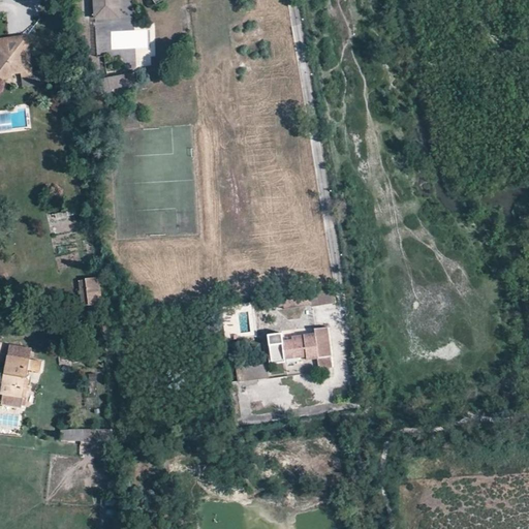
[(149,0),(154,7),(164,0),(92,0),(93,18),(118,17),(117,0),(149,0)]
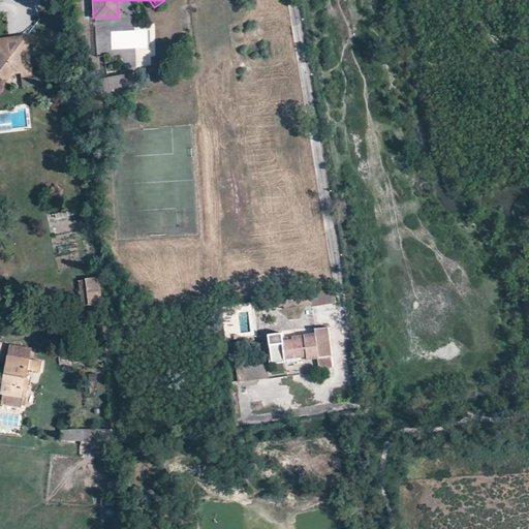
[(98,52),(109,51),(107,30),(96,31),(98,52)]
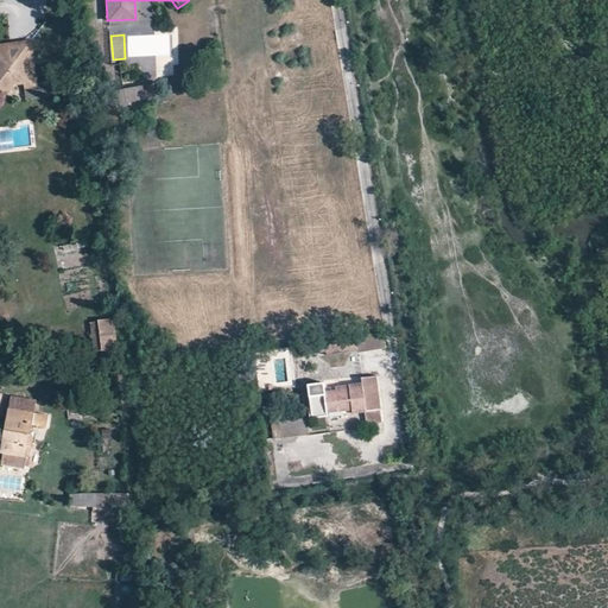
[(19,43),(0,44),(0,93),(14,92),(13,87),(24,86),(25,89),(38,88),(32,40),(19,43)]
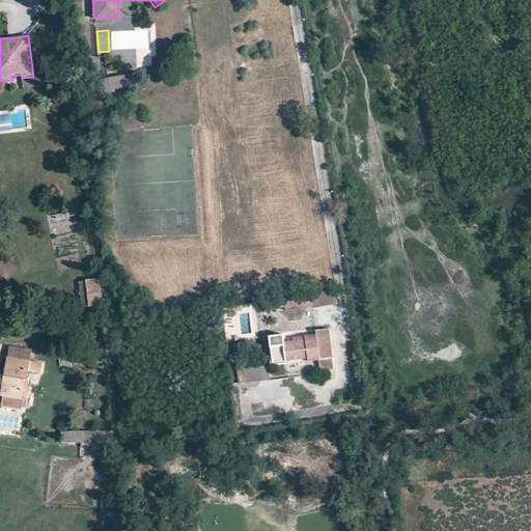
[(90,77),(93,96),(111,93),(110,89),(135,86),(134,82),(132,70),(90,77)]
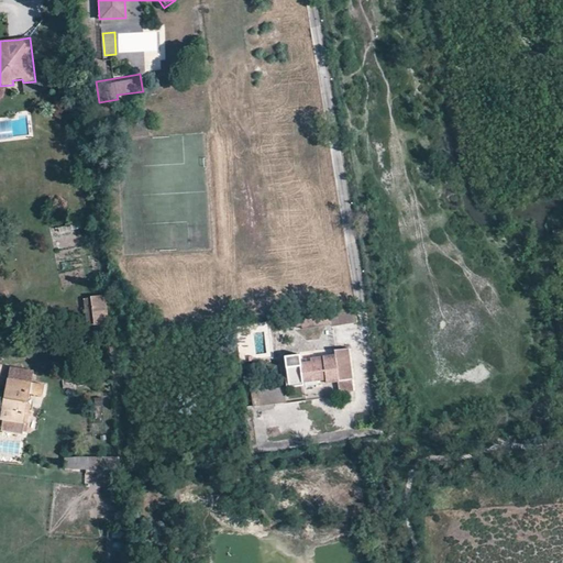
[(58,227),(59,233),(76,230),(75,223),(58,227)]
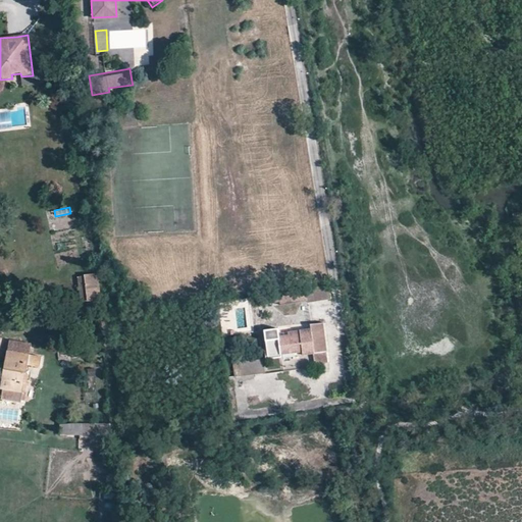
[(88,302),(100,300),(97,273),(76,276),(80,302),(88,302)]
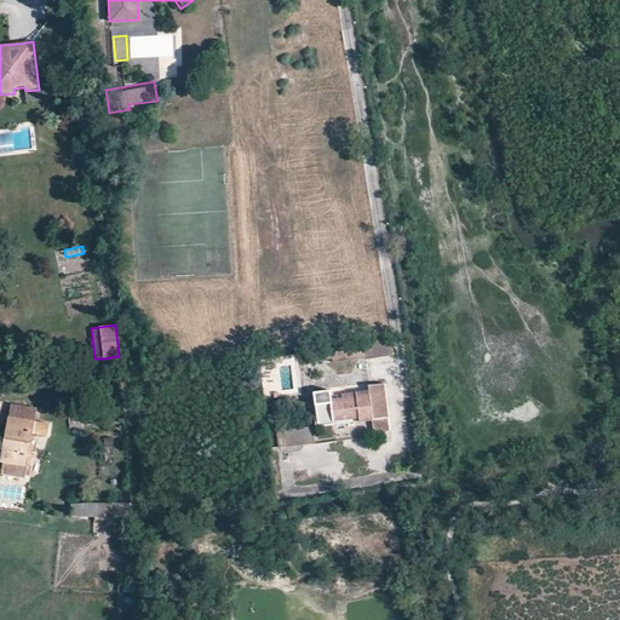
[(372,419),(388,417),(383,384),(368,386),(368,390),(339,394),(340,400),(329,400),(329,392),(313,395),(317,429),(333,426),(332,424),(359,420),(359,424),(373,424),(372,419)]
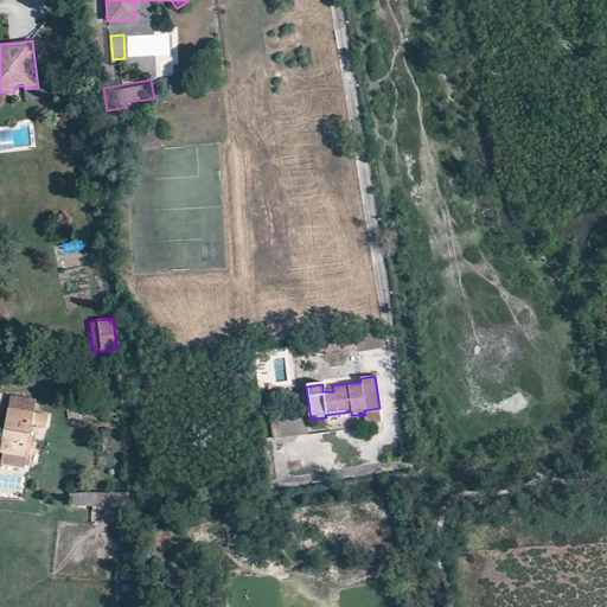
[(4,454),(27,458),(33,423),(34,413),(37,403),(11,398),(7,417),(1,453),(4,454)]
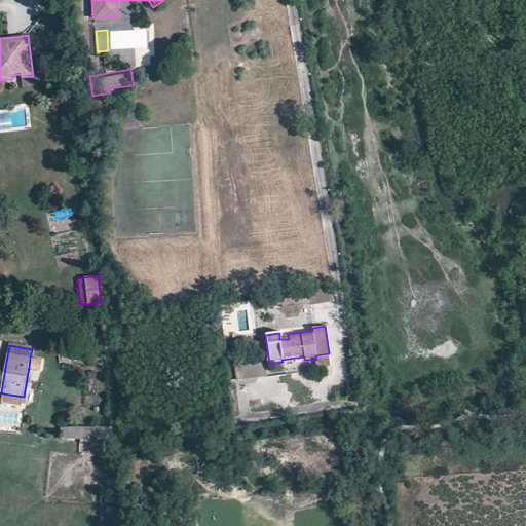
[(320,364),(330,363),(329,355),(318,358),(320,364)]
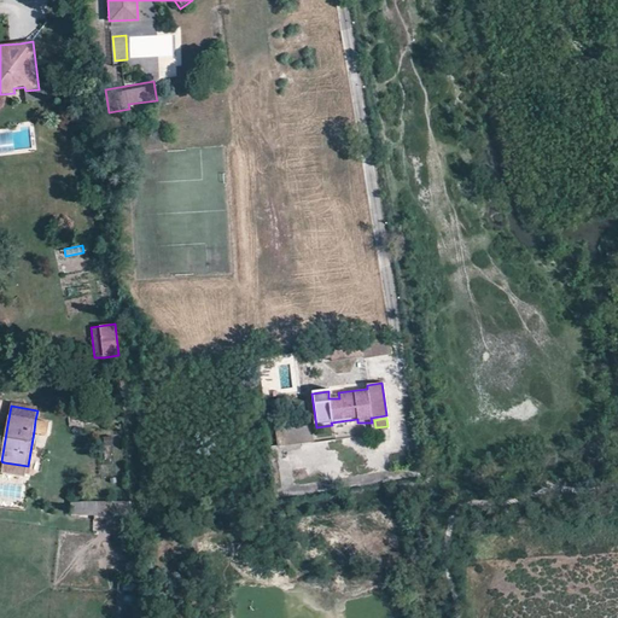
[(46,433),(48,423),(35,420),(34,431),(46,433)]
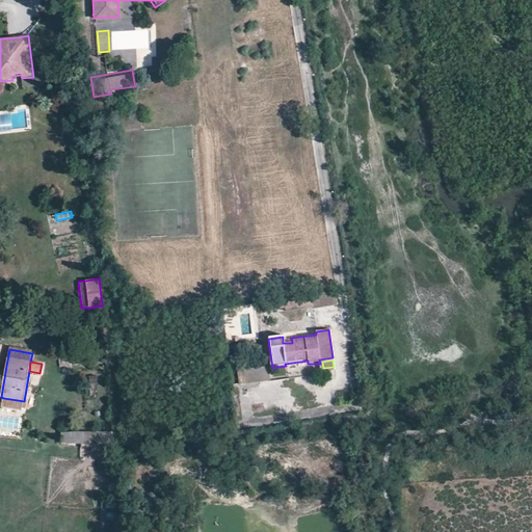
[(22,410),(24,401),(3,398),(2,407),(22,410)]
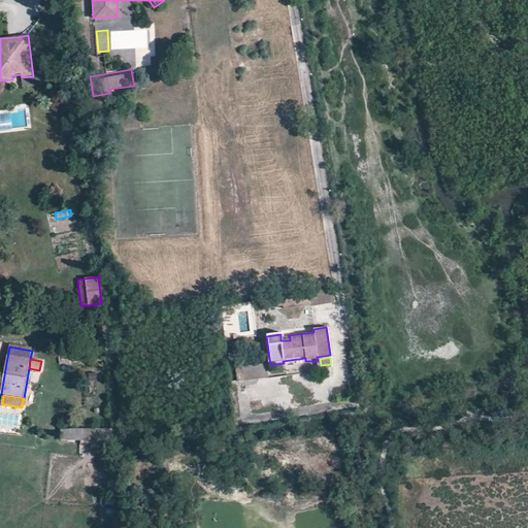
[(78,442),(110,441),(109,429),(78,429),(78,442)]
